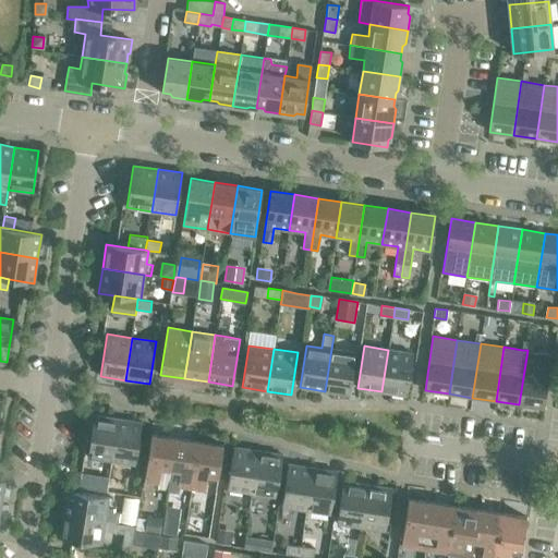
[(331,349),(325,391),(349,395),(355,353),(331,349)]
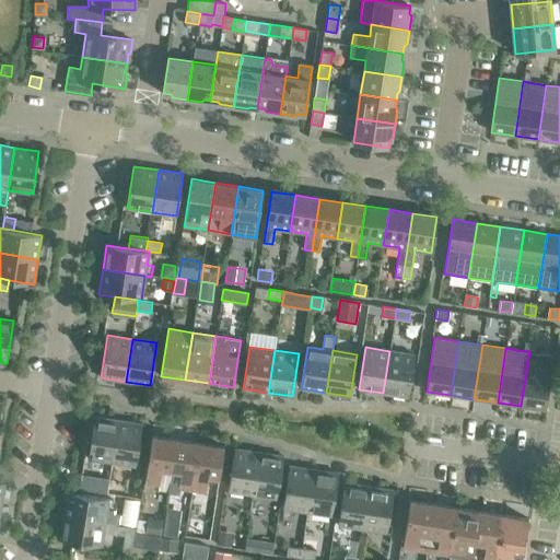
[(415,354),(389,351),(383,393),(408,397),(415,354)]
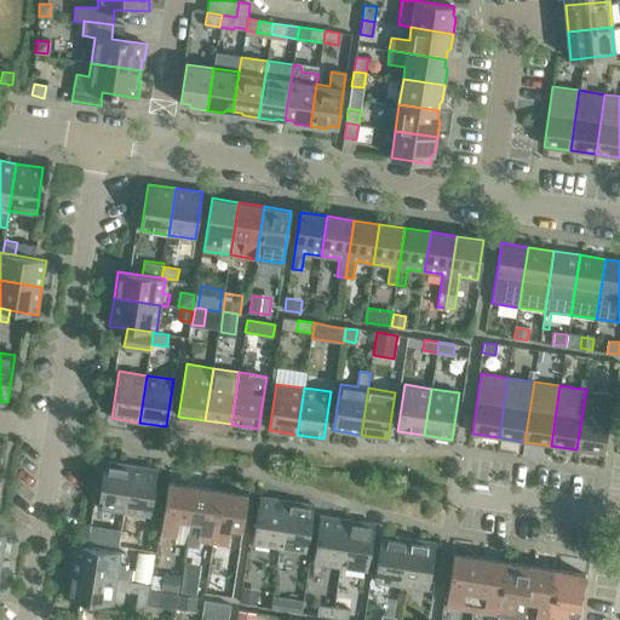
[(592,390),(586,389),(577,449),(603,454),(613,394),(592,390)]
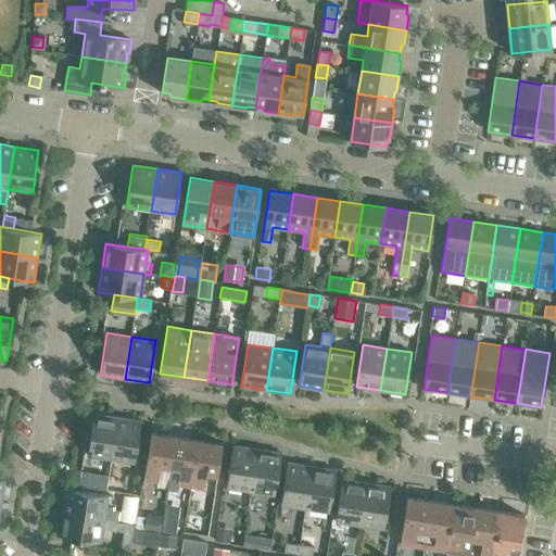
[(111,458),(117,417),(93,414),(87,455),(111,458)]
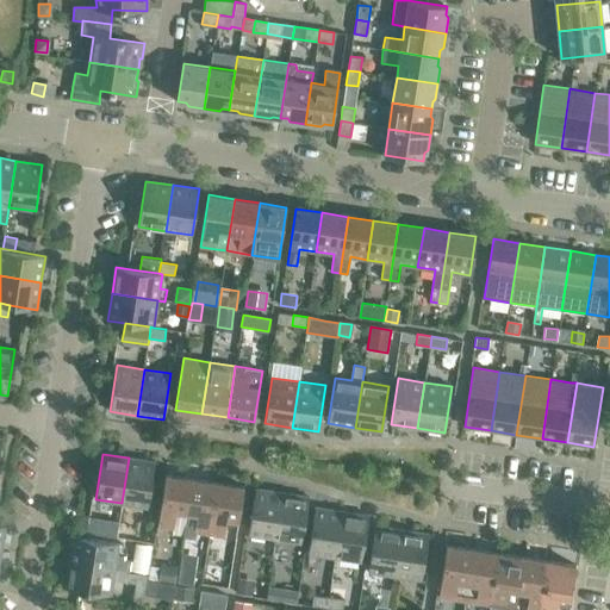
[(155,461),(129,458),(122,503),(148,508),(155,461)]
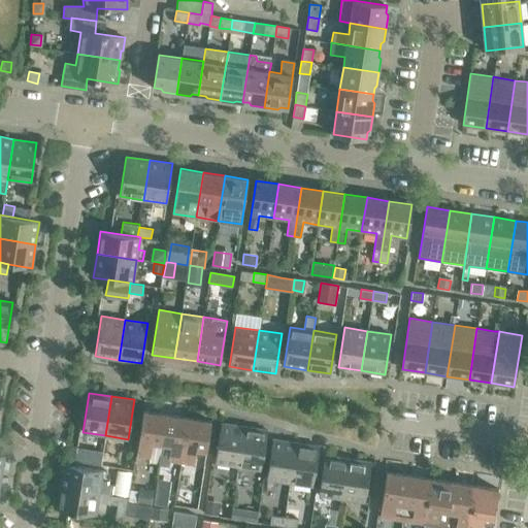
[(136,456),(150,458),(150,461),(159,462),(166,414),(143,410),(136,456)]
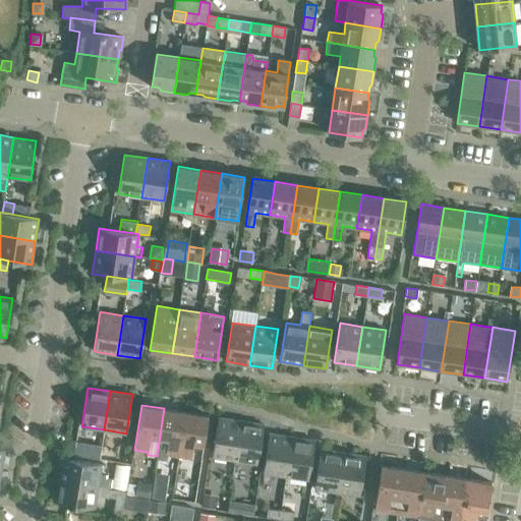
[(185,412),(164,408),(157,456),(165,457),(166,454),(178,456),(185,412)]
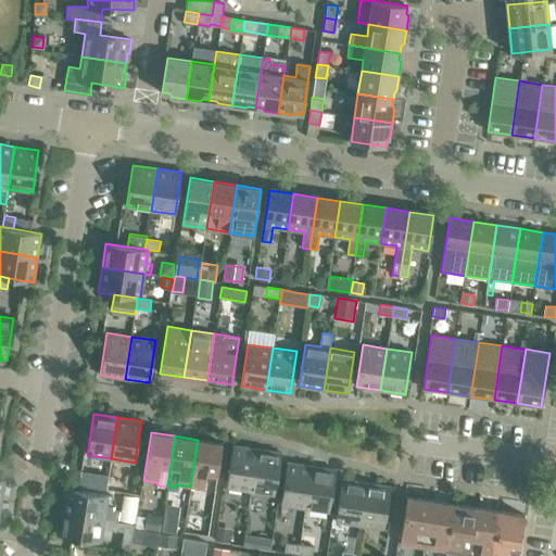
[(198,440),(190,487),(204,489),(206,472),(217,475),(222,443),(198,440)]
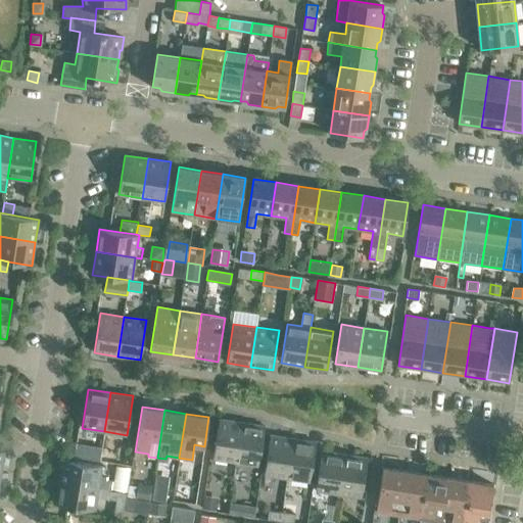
[(236,462),(242,422),(219,419),(212,459),(236,462)]
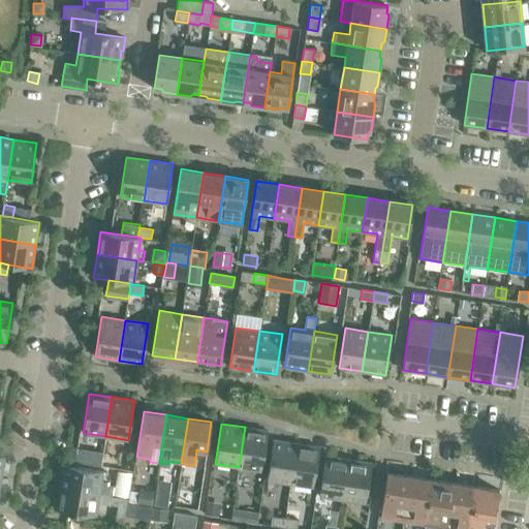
[(268,430),(245,427),(239,467),(261,471),(268,430)]
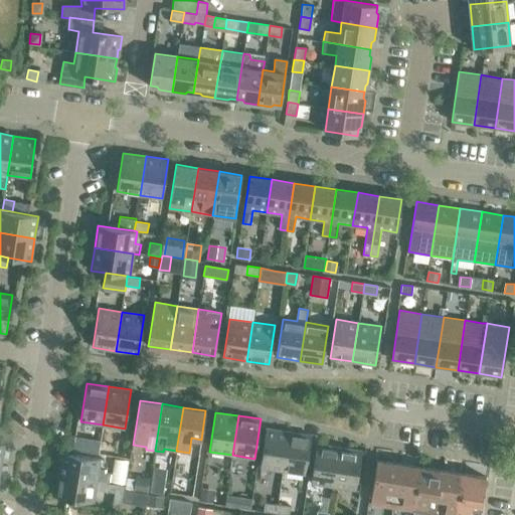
[(283,471),(289,432),(266,427),(260,468),(283,471)]
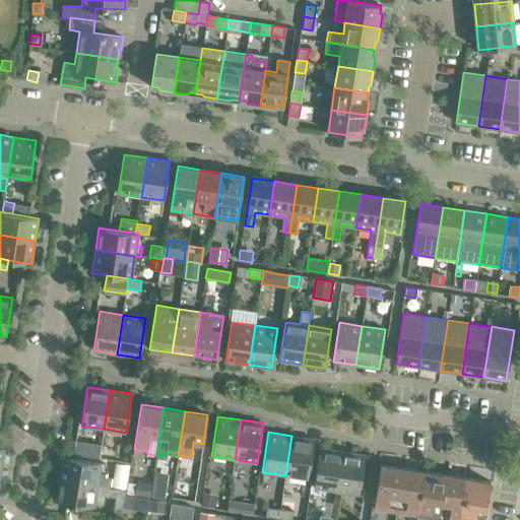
[(291,436),(285,475),(308,479),(314,439),(291,436)]
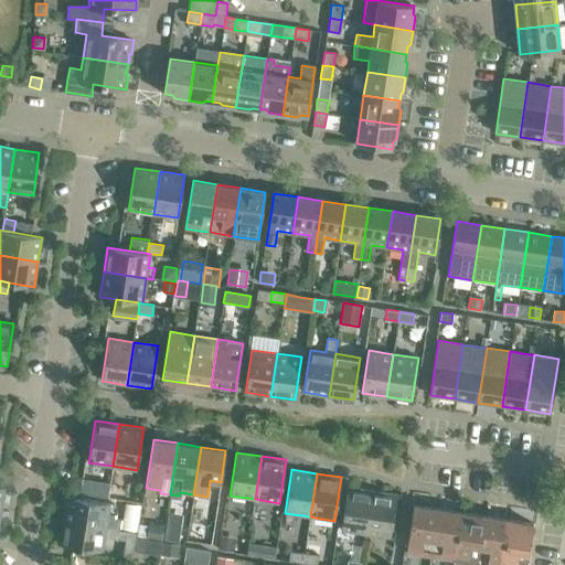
[(81,492),(98,494),(100,481),(83,479),(81,492)]
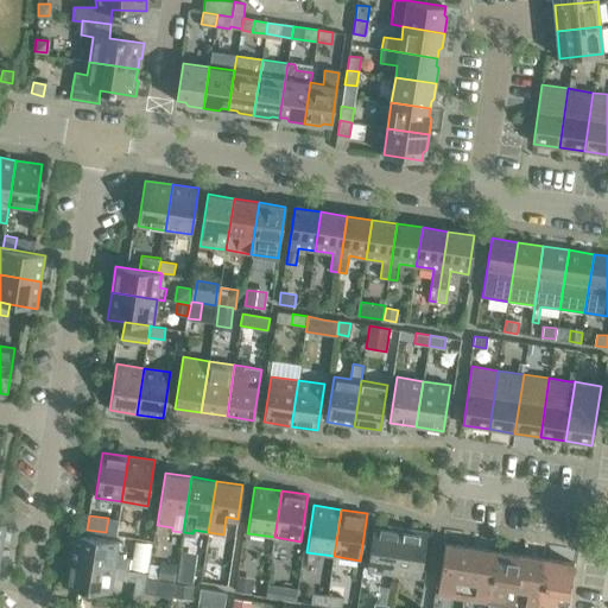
[(367,570),(393,574),(400,529),(373,524),(367,570)]
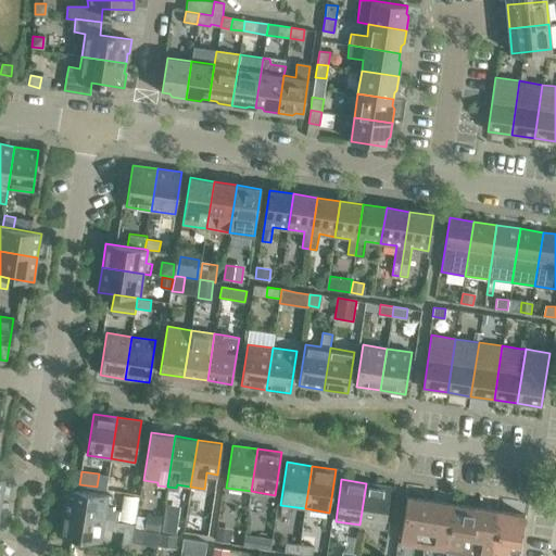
[(390,487),(366,483),(359,525),(384,529),(390,487)]
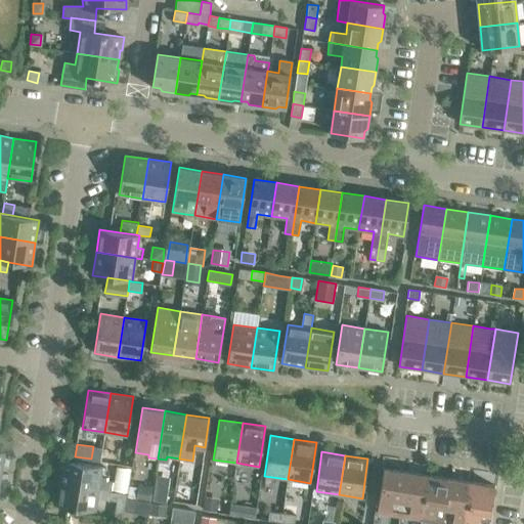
[(59,482),(111,490),(113,481),(100,479),(102,466),(62,461),(59,482)]
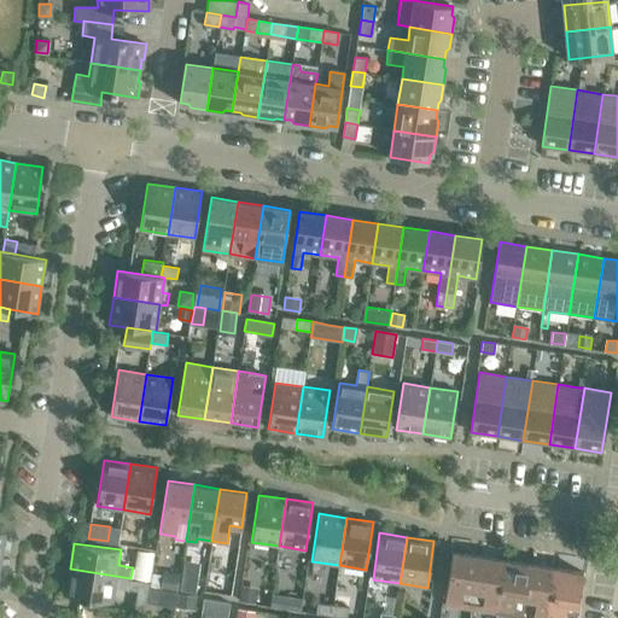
[(140,547),(135,575),(151,577),(156,549),(140,547)]
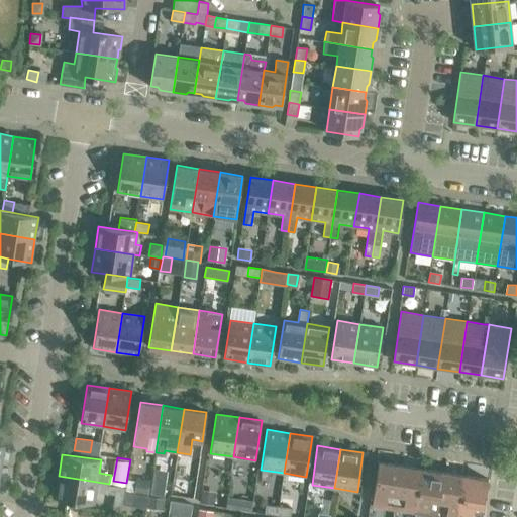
[(372,506),(394,509),(401,466),(379,462),(372,506)]
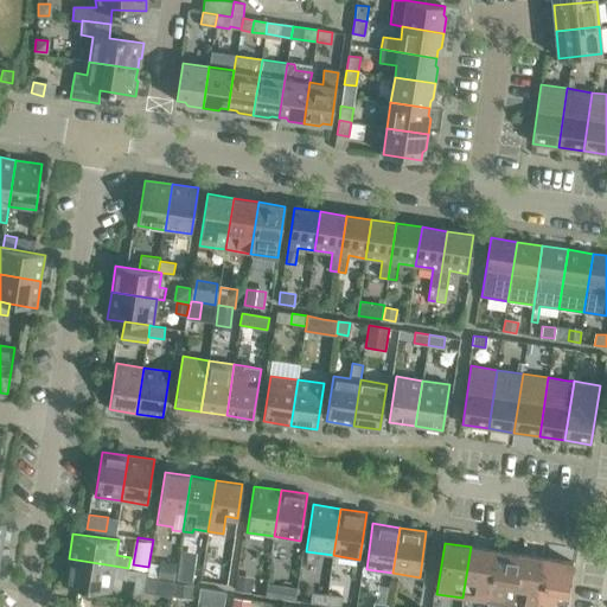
[(462,598),(473,600),(489,602),(496,550),(471,547),(462,598)]
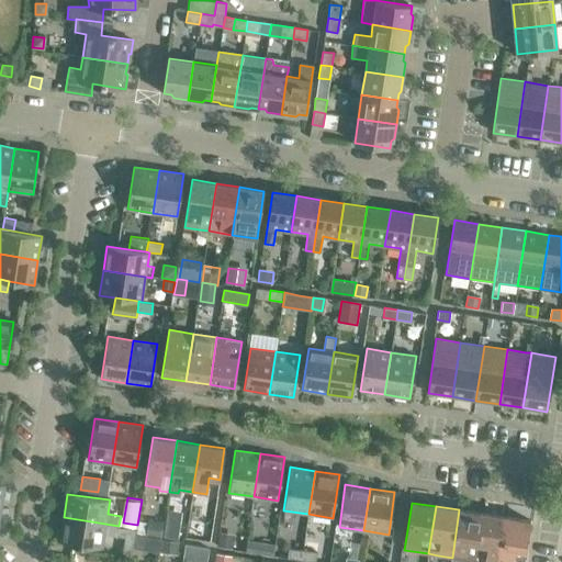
[(475,561),(478,544),(483,513),(459,509),(452,558),(475,561)]
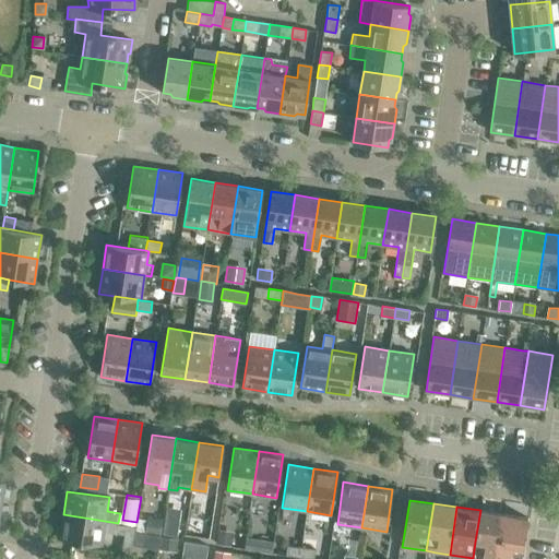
[(483,558),(496,558),(503,513),(480,510),(475,542),(485,543),(483,558)]
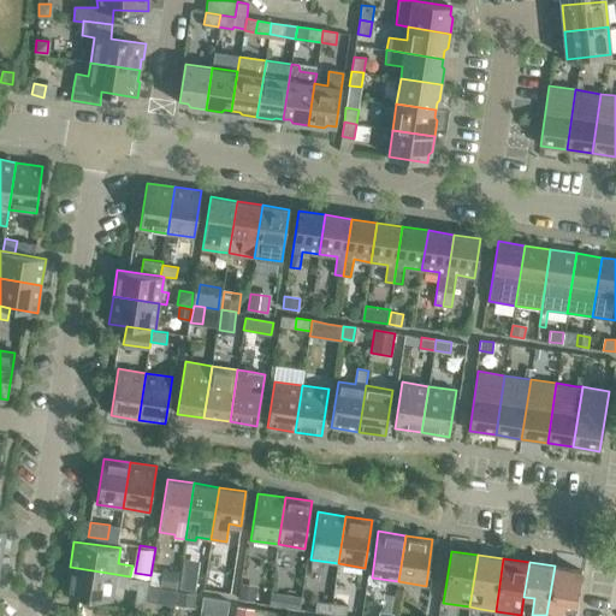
[(546,615),(562,615),(563,612),(575,614),(581,569),(555,566),(546,615)]
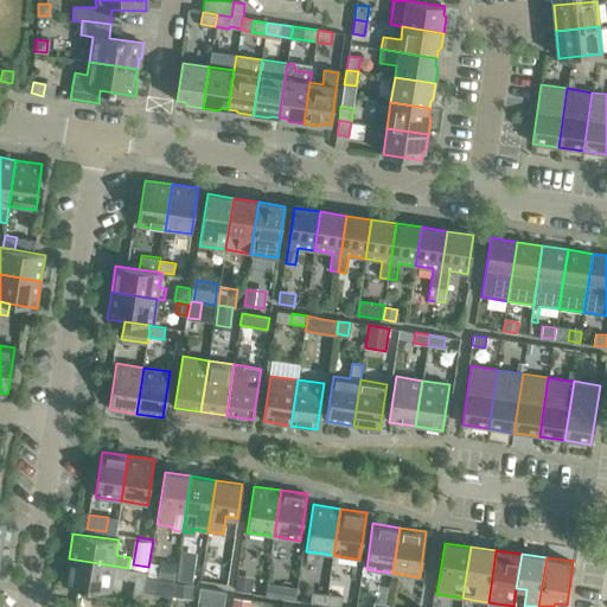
[(127,579),(128,568),(69,558),(65,585),(110,592),(113,576),(127,579)]
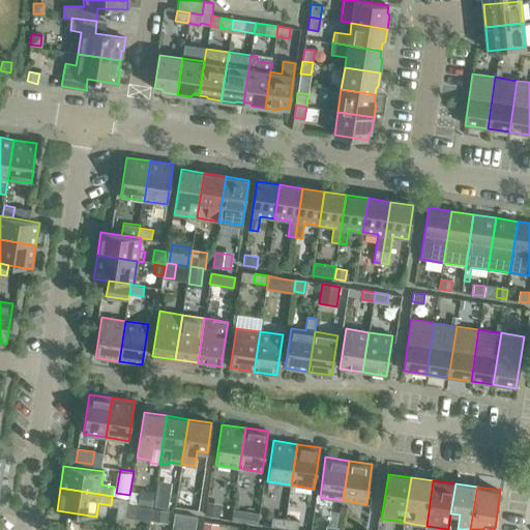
[(153,507),(168,509),(170,491),(156,489),(153,507)]
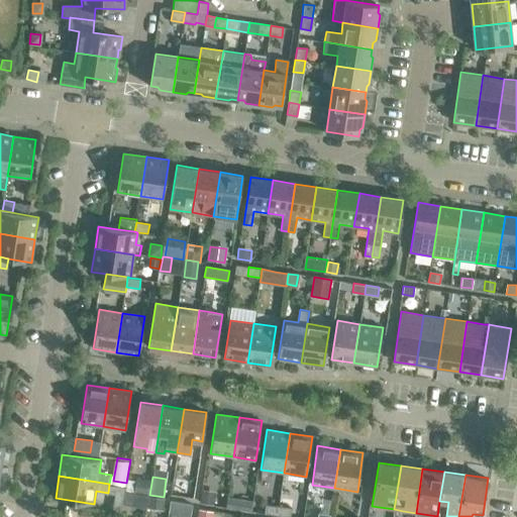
[(147,495),(149,481),(139,479),(137,493),(147,495)]
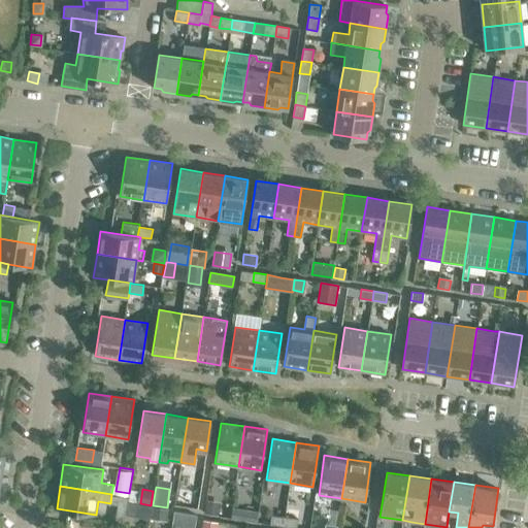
[(205,513),(219,515),(221,501),(207,499),(205,513)]
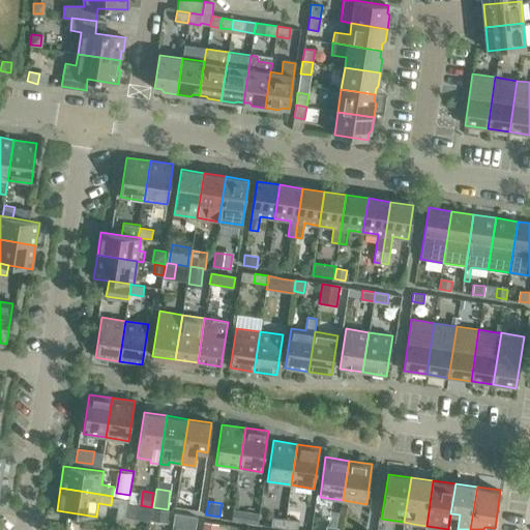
[(115,524),(125,525),(126,517),(128,508),(118,506),(115,524)]
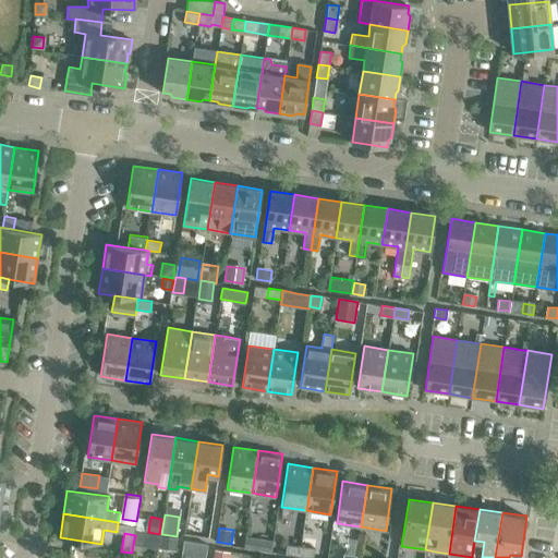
[(145,533),(143,546),(157,548),(159,535),(145,533)]
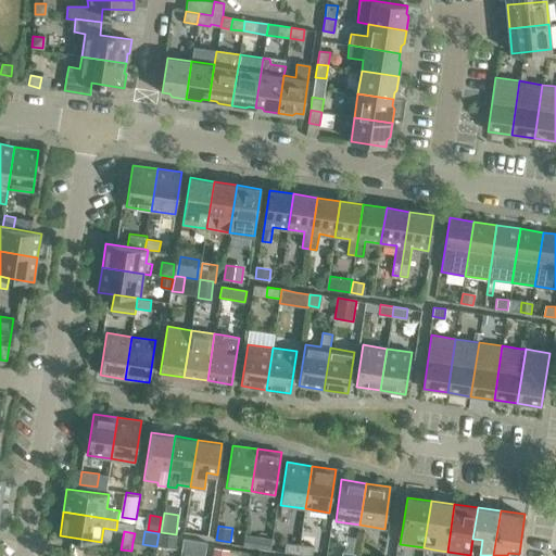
[(160,533),(159,544),(176,546),(177,535),(160,533)]
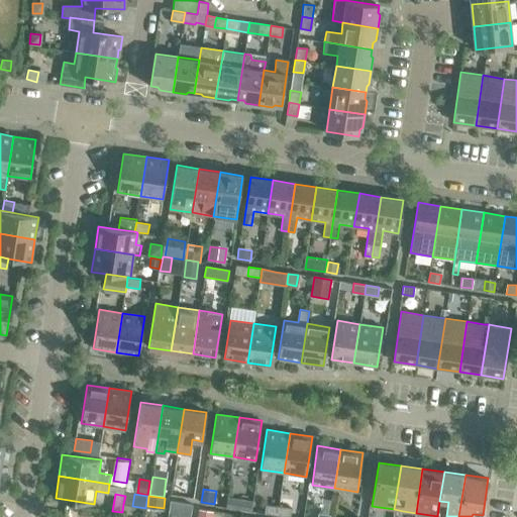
[(228,497),(227,508),(250,511),(252,501),(228,497)]
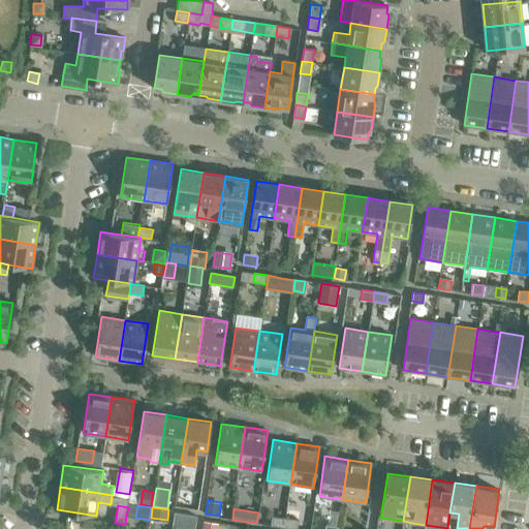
[(194,528),(196,517),(184,515),(182,527),(194,528)]
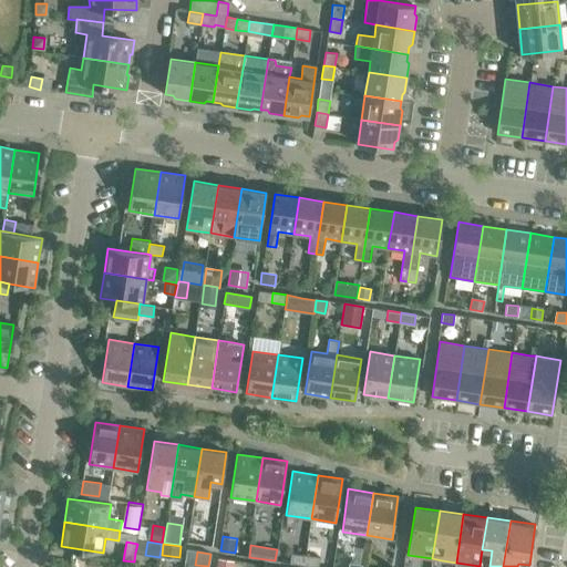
[(303,565),(305,555),(291,553),(290,563),(303,565)]
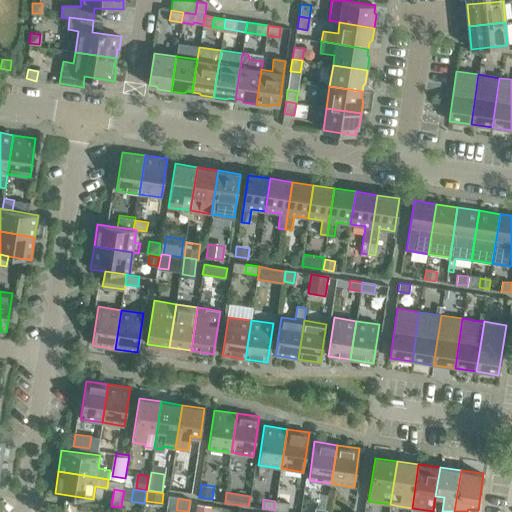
[(275,501),(274,510),(286,511),(287,511),(289,503),(276,501),(275,501)]
